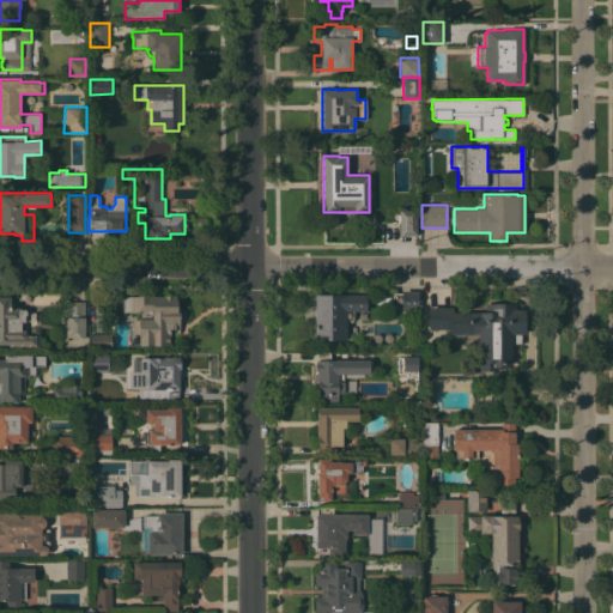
[(399,235),(399,210),(417,210),(417,235),(399,235)]
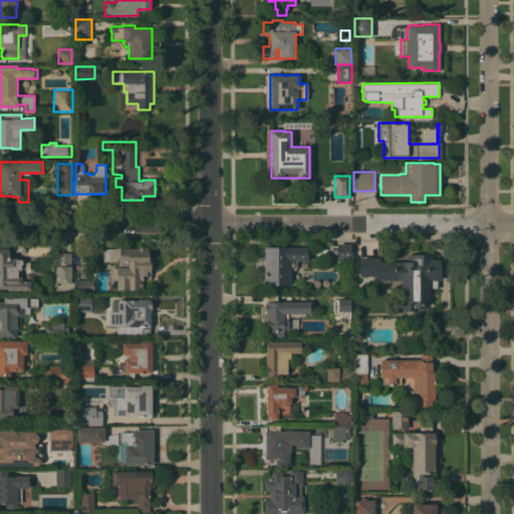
[(350,244),(350,259),(350,263),(341,263),(341,261),(334,261),(334,258),(332,258),(332,245),(336,245),(336,244),(350,244)]
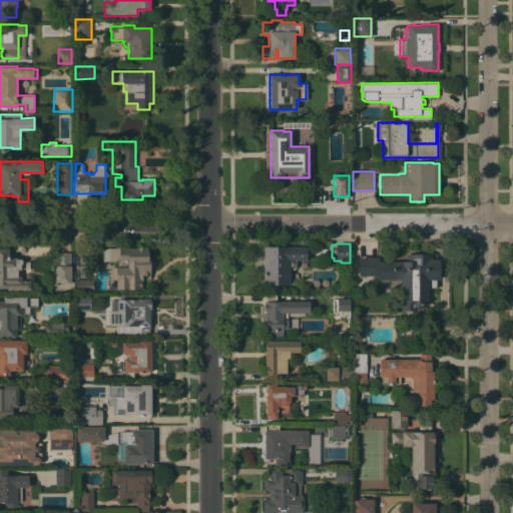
[(307,260),(297,260),(297,267),(294,269),(290,269),(290,285),(264,285),(263,246),(268,246),(268,245),(274,244),(274,246),(307,245),(307,260)]
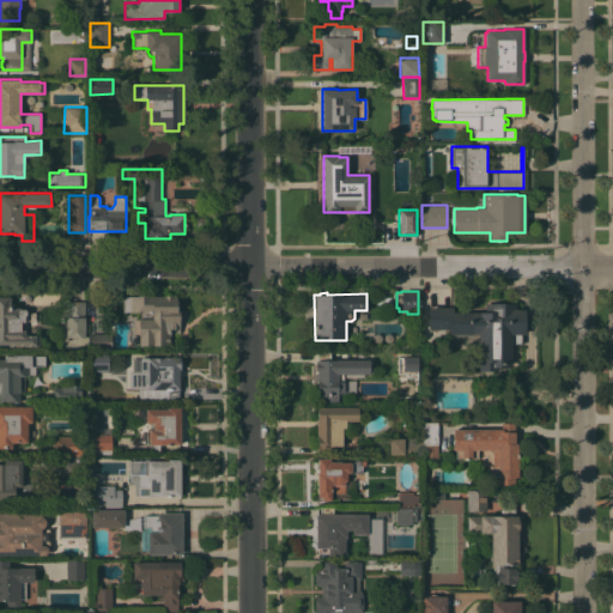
[(139,345),(139,313),(122,311),(123,296),(138,296),(138,295),(153,295),(153,296),(164,296),(164,295),(173,295),(173,296),(176,296),(176,305),(180,305),(180,332),(170,332),(170,345),(139,345)]
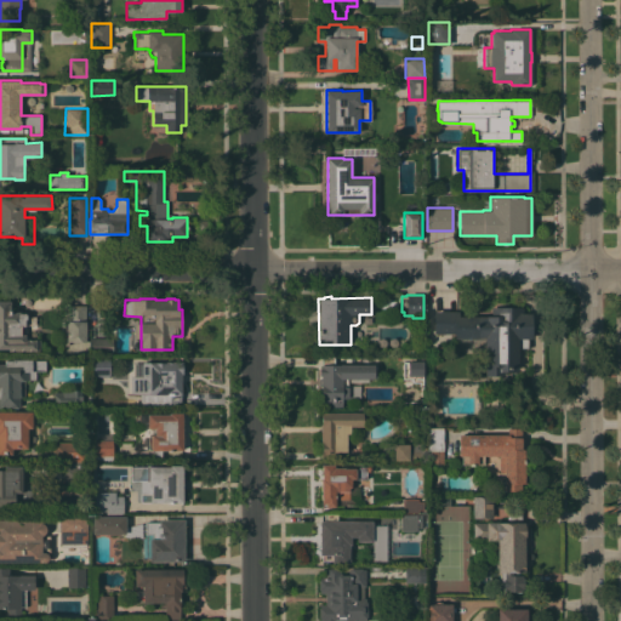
[(0,301),(10,301),(10,312),(27,311),(28,325),(26,325),(26,336),(28,336),(28,340),(39,340),(39,349),(39,352),(26,353),(26,351),(7,351),(7,348),(0,348),(0,301)]
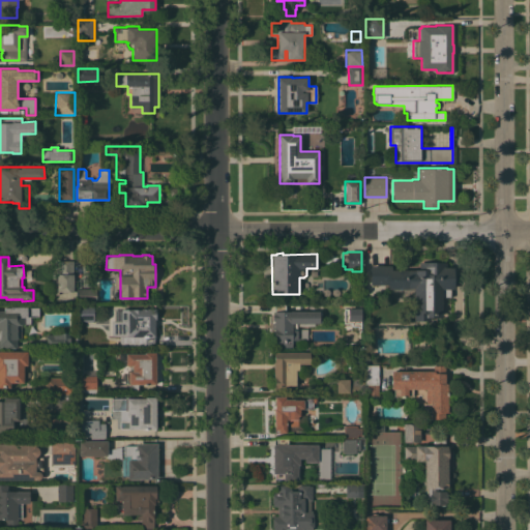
[(57,291),(57,260),(74,260),(74,292),(57,291)]
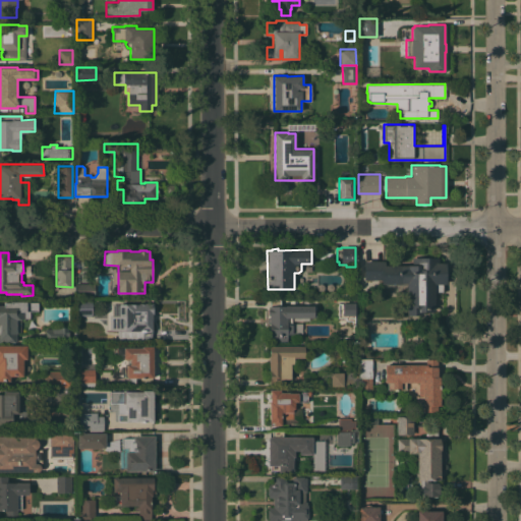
[(406,283),(381,283),(381,279),(363,280),(363,261),(385,261),(385,266),(412,265),(412,257),(439,257),(439,263),(446,263),(446,284),(442,284),(442,292),(435,292),(435,311),(421,311),(421,314),(407,314),(406,283)]
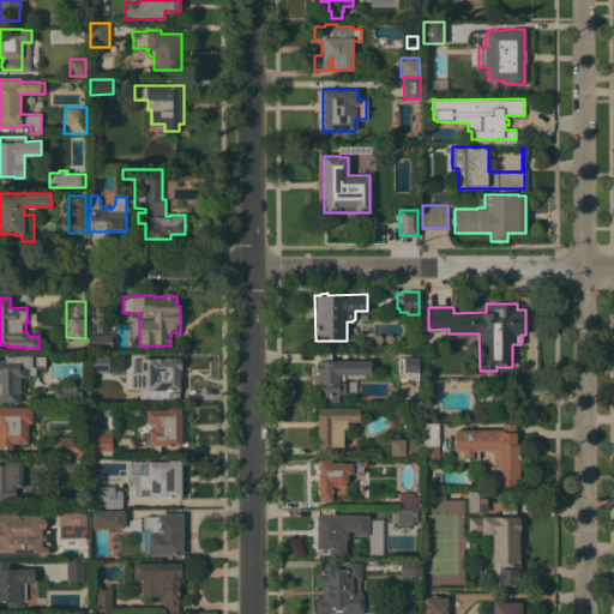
[(112,333),(112,349),(89,349),(89,333),(112,333)]
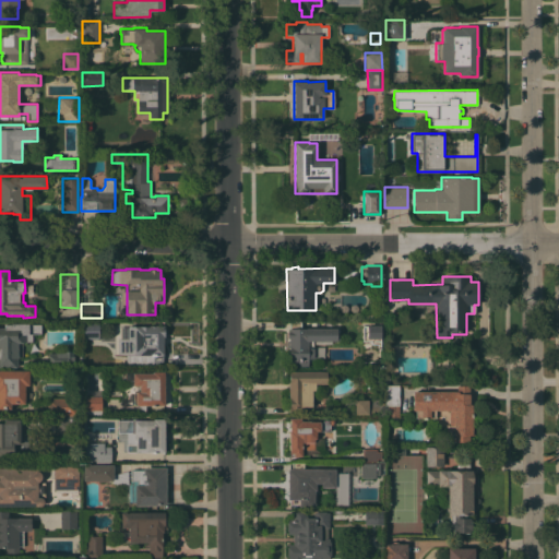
[(336,328),(336,330),(339,330),(339,332),(336,332),(336,337),(339,337),(339,340),(336,340),(336,341),(331,341),(331,343),(314,343),(316,341),(312,341),(312,346),(324,346),(324,358),(308,358),(308,367),(288,367),(288,337),(287,337),(287,331),(289,331),(289,329),(289,321),(300,321),(300,328),(336,328)]
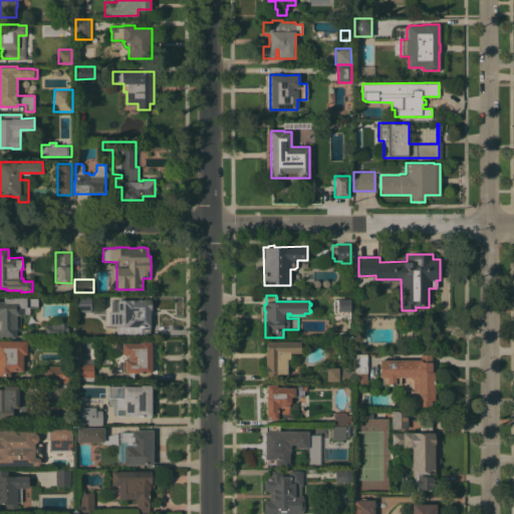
[(89,296),(89,310),(89,313),(84,313),(84,310),(77,310),(77,296),(89,296)]
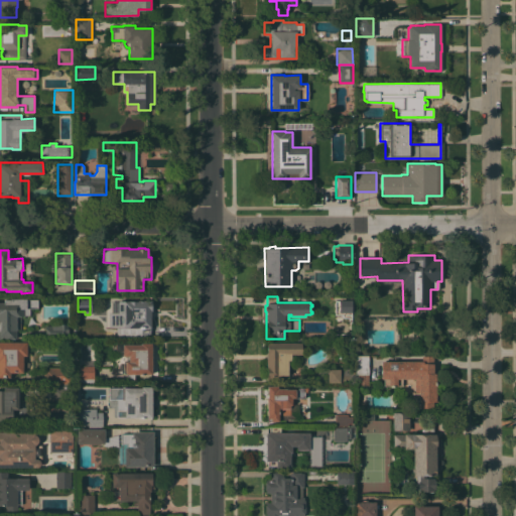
[(0,339),(0,302),(4,302),(4,299),(9,299),(9,298),(26,298),(26,299),(37,299),(38,307),(29,307),(29,308),(31,310),(31,313),(29,314),(29,315),(20,315),(20,329),(16,329),(16,338),(14,338),(14,339),(0,339)]
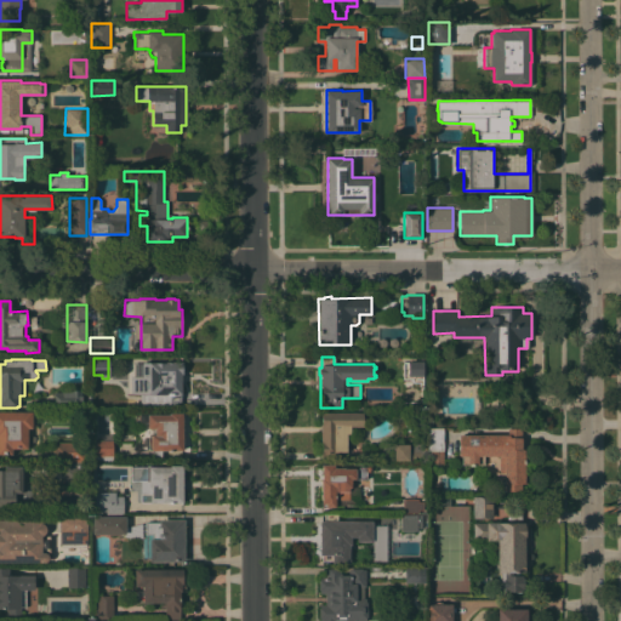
[(130,375),(142,375),(142,362),(165,362),(165,360),(169,360),(169,362),(171,362),(171,360),(176,360),(176,362),(182,362),(182,374),(181,374),(181,404),(169,404),(169,408),(140,408),(125,409),(125,402),(140,402),(140,393),(130,393),(130,375)]
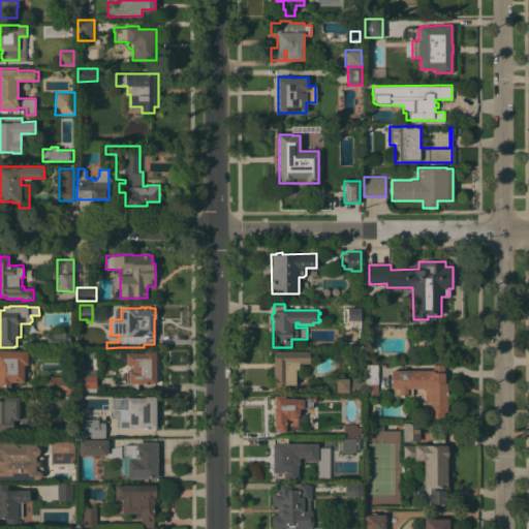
[(343,308),(347,308),(347,307),(362,307),(362,319),(360,319),(360,322),(343,322),(343,308)]
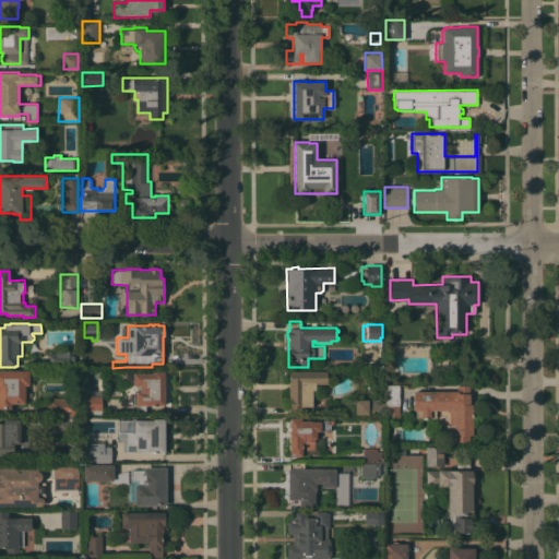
[(73,368),(64,368),(64,365),(49,366),(48,353),(63,353),(63,351),(72,351),(73,368)]
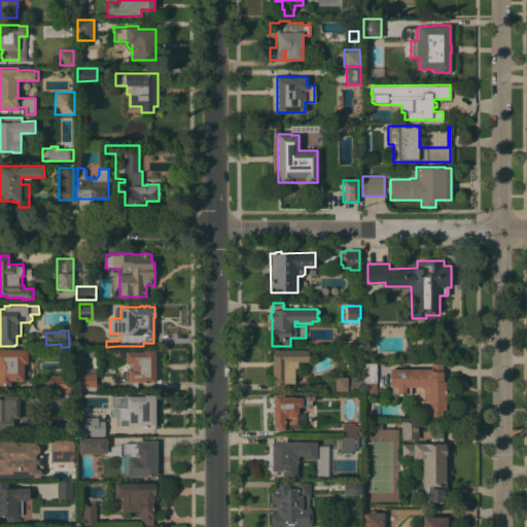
[(0,349),(27,349),(27,362),(24,362),(24,380),(10,380),(10,385),(0,385),(0,349)]
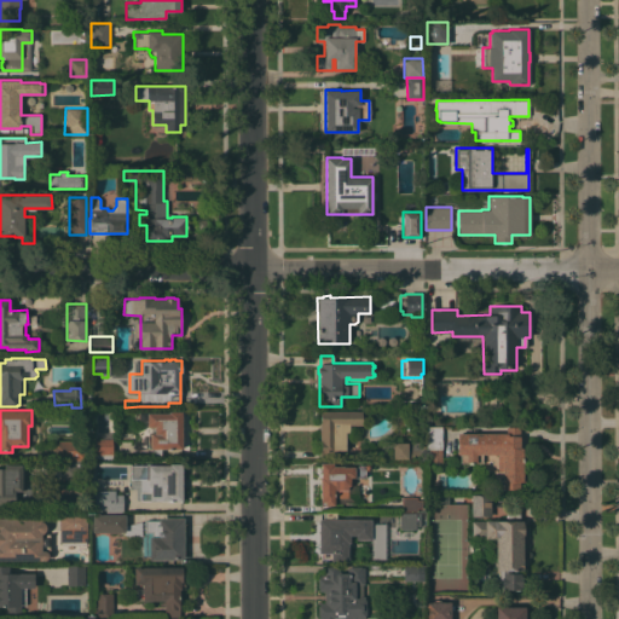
[(181,449),(161,449),(161,457),(151,457),(151,449),(151,447),(148,447),(148,433),(146,433),(146,421),(134,421),(134,412),(169,412),(169,411),(181,411),(181,449)]
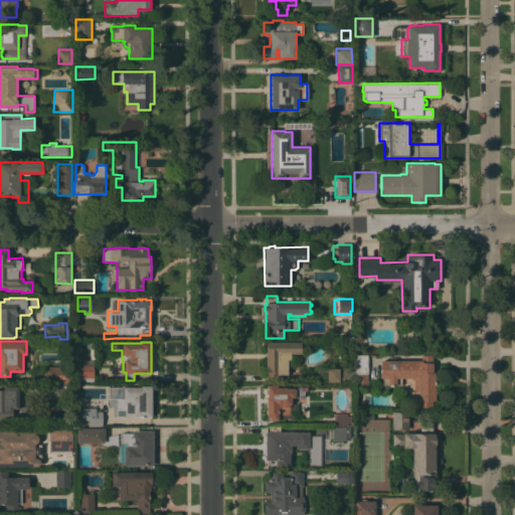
[(301,342),(301,353),(291,353),(291,359),(288,359),(288,374),(281,374),(281,379),(267,379),(267,367),(266,367),(266,352),(267,352),(267,342),(301,342)]
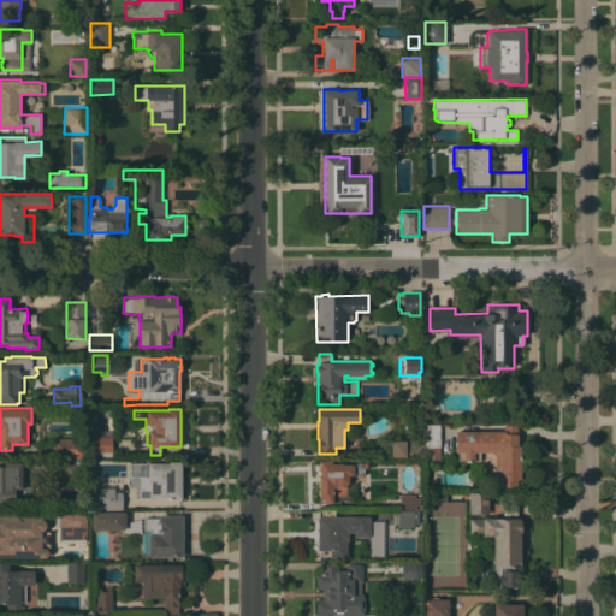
[(439,460),(427,460),(427,446),(424,446),(424,424),(439,424),(439,460)]
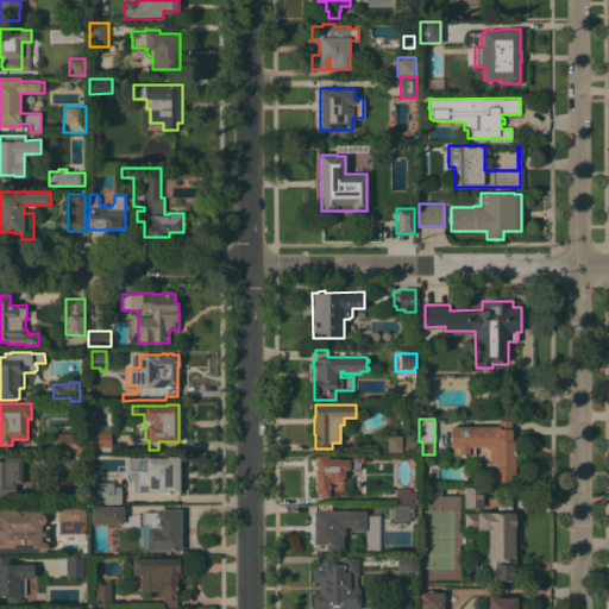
[(450,426),(497,426),(497,420),(512,420),(512,440),(514,440),(514,463),(518,463),(518,473),(510,473),(510,481),(487,481),(487,464),(489,464),(489,446),(473,446),(473,454),(453,456),(453,447),(450,447),(450,426)]
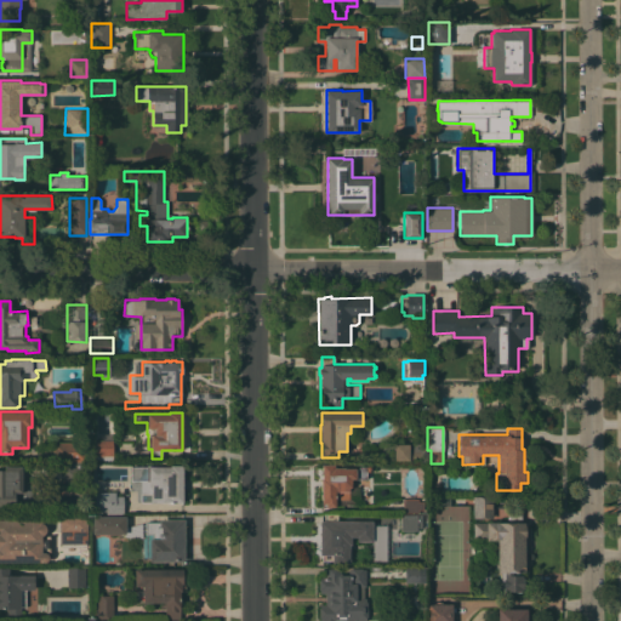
[(112,460),(93,460),(92,439),(112,439),(112,460)]
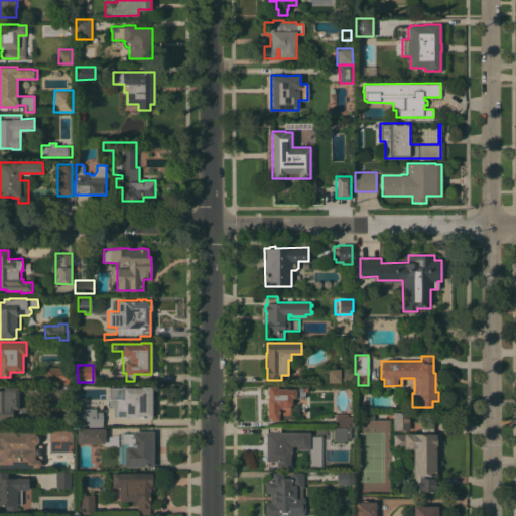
[(72,367),(72,383),(44,383),(44,367),(72,367)]
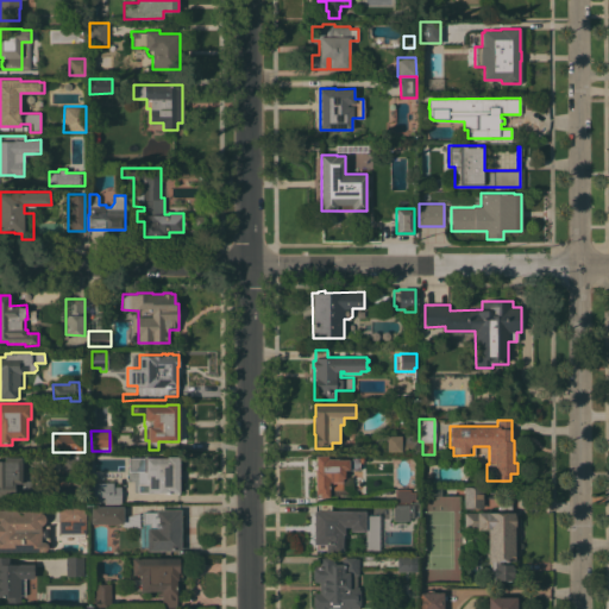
[(387,435),(401,435),(401,434),(412,434),(413,451),(387,451),(387,435)]
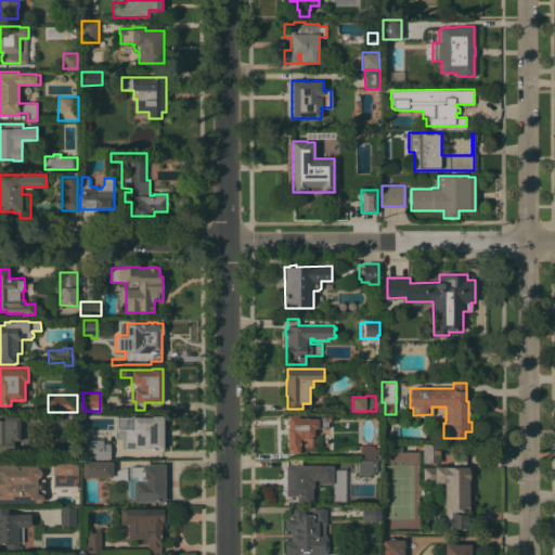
[(53,413),(66,413),(66,427),(52,427),(53,413)]
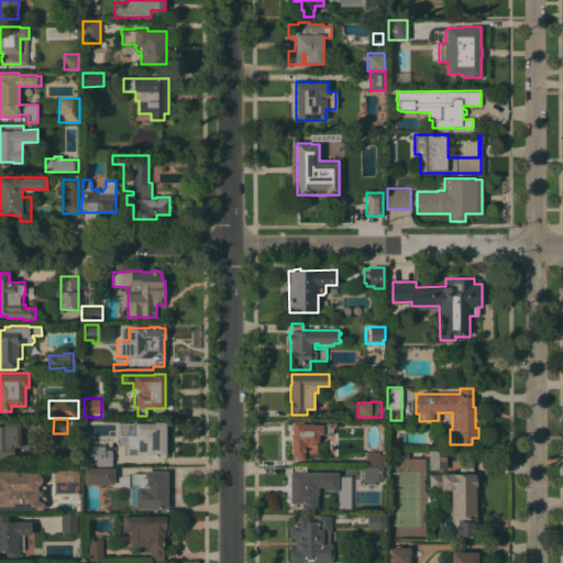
[(128,455),(127,435),(118,435),(118,422),(165,421),(166,455),(145,455),(145,454),(136,454),(128,455)]
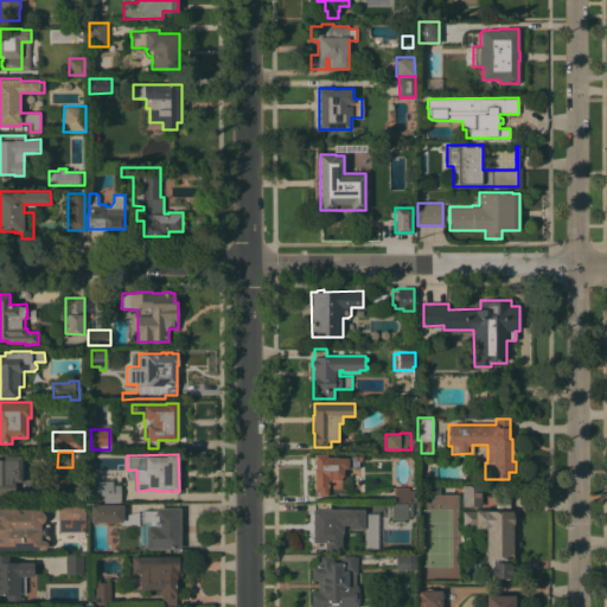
[(314,467),(315,467),(314,454),(327,454),(327,457),(337,457),(337,458),(351,458),(351,455),(360,454),(362,460),(358,460),(358,467),(343,467),(343,477),(340,477),(340,487),(327,487),(328,494),(314,496),(314,467)]
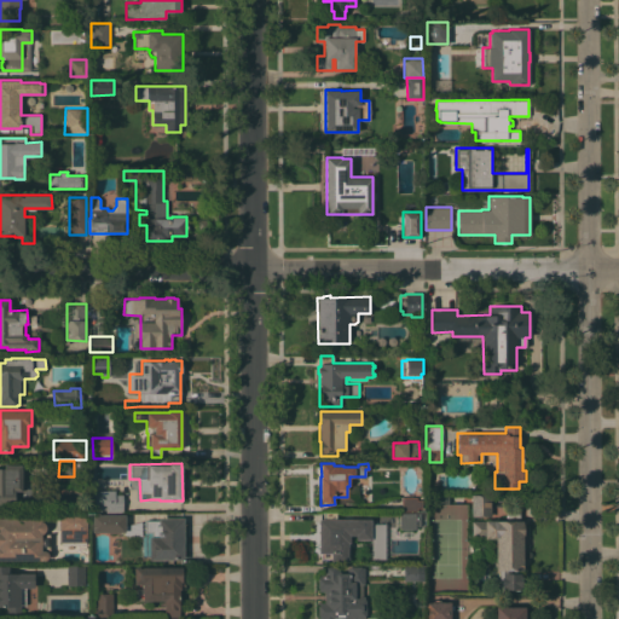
[(32,487),(32,501),(16,502),(16,512),(0,512),(0,468),(5,468),(5,464),(22,464),(22,466),(24,466),(24,469),(27,469),(27,482),(24,482),(24,489),(32,487)]
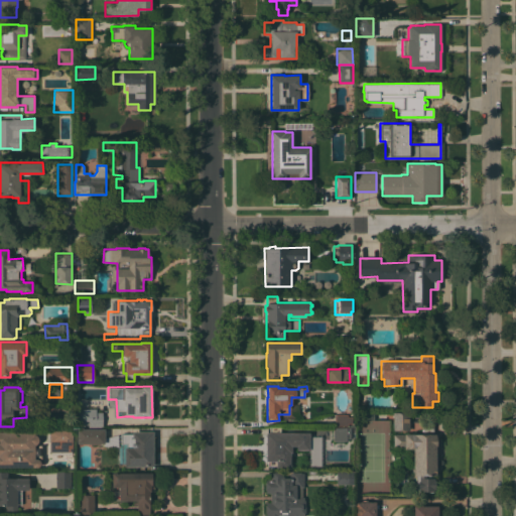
[(102,415),(102,425),(78,425),(78,410),(90,410),(90,415),(102,415)]
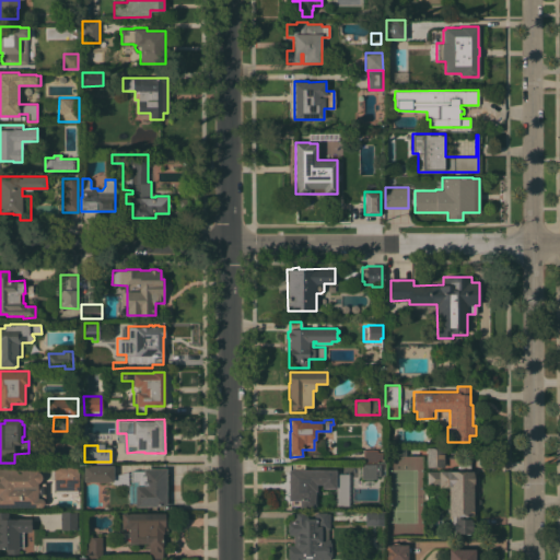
[(427,447),(444,447),(444,467),(427,467),(427,447)]
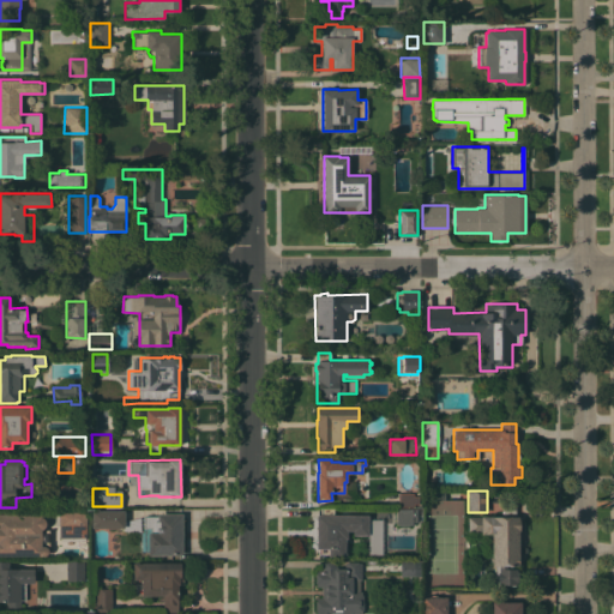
[(398,506),(398,493),(414,493),(414,495),(421,495),(421,506),(398,506)]
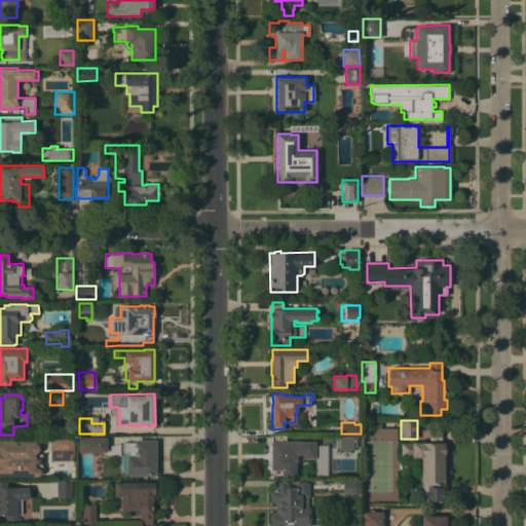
[(275,441),(275,435),(286,435),(286,441),(315,441),(315,458),(311,458),(302,458),(302,455),(297,455),(297,461),(295,461),(296,479),(282,479),(282,475),(273,475),(273,470),(271,470),(271,441),(275,441)]
